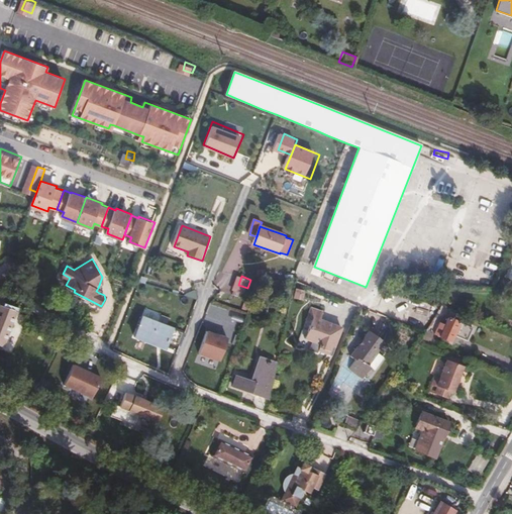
[(304,298),(306,289),(298,287),(296,296),(304,298)]
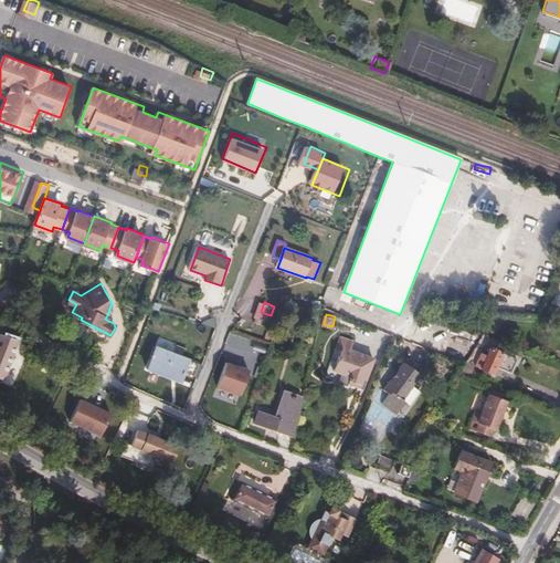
[(0,376),(7,379),(21,339),(3,332),(7,321),(0,318),(0,376)]
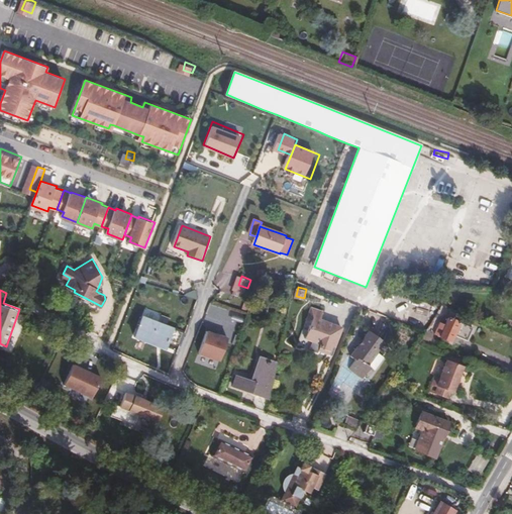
[(309,317),(314,320),(315,317),(322,320),(326,312),(313,307),(309,317)]
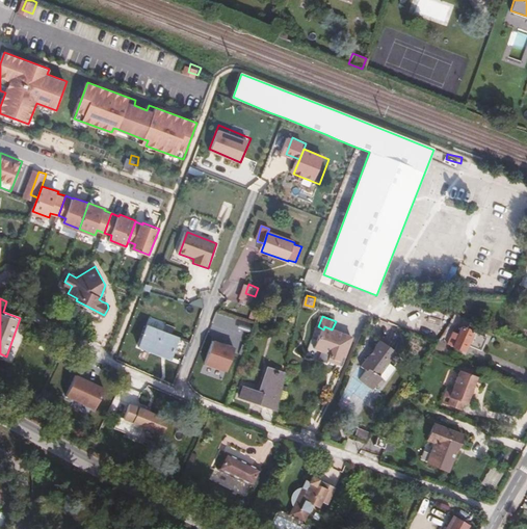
[(324,326),(323,329),(315,347),(323,350),(331,354),(328,360),(342,366),(354,339),(332,329),(324,326)]
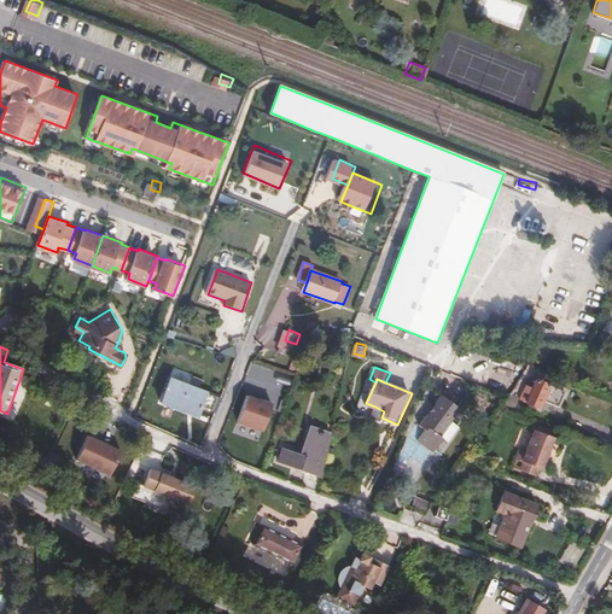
[(567,392),(538,379),(528,401),(531,402),(529,405),(541,410),(546,401),(560,408),(567,392)]
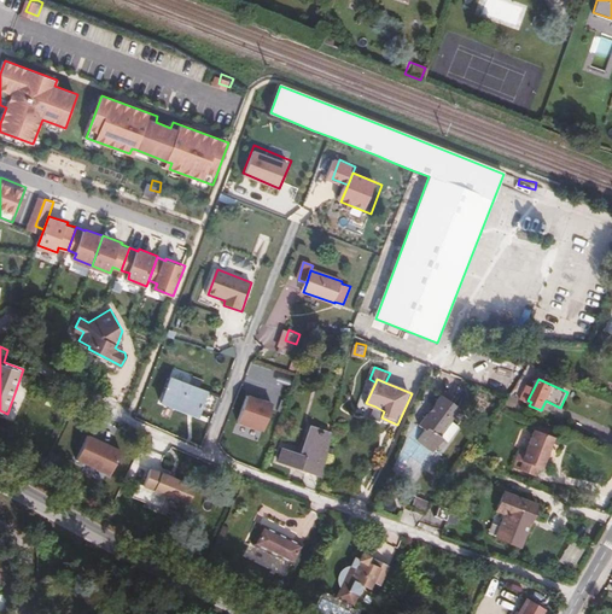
[(204,405),(210,393),(174,380),(164,403),(200,417),(204,405)]
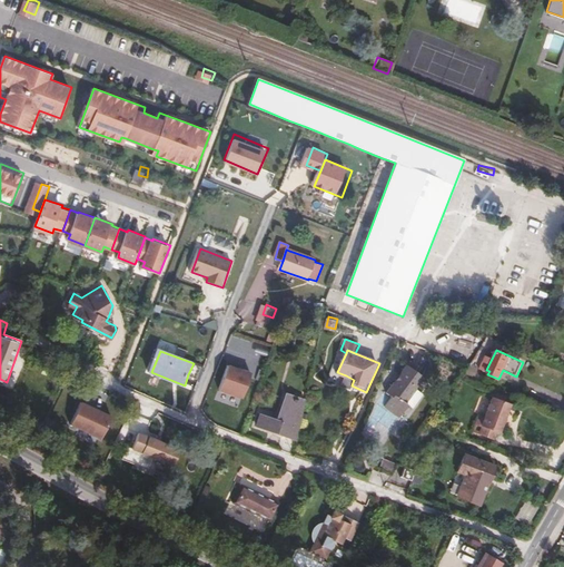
[(249,396),(258,368),(233,360),(224,387),(249,396)]
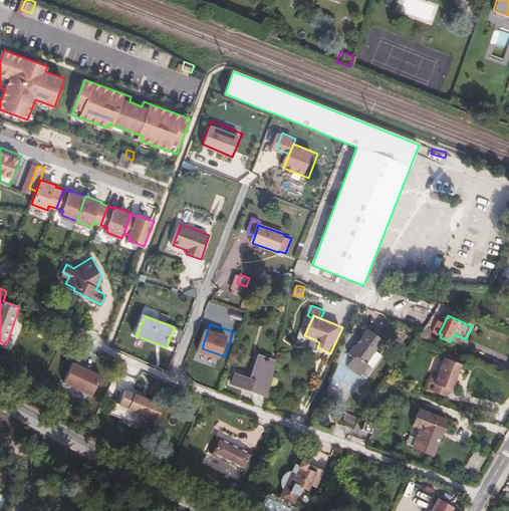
[(181,341),(185,330),(175,327),(170,337),(181,341)]
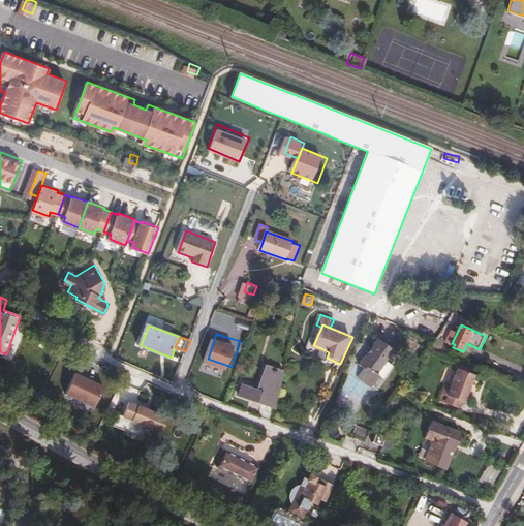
[(445,340),(438,337),(433,345),(441,348),(445,340)]
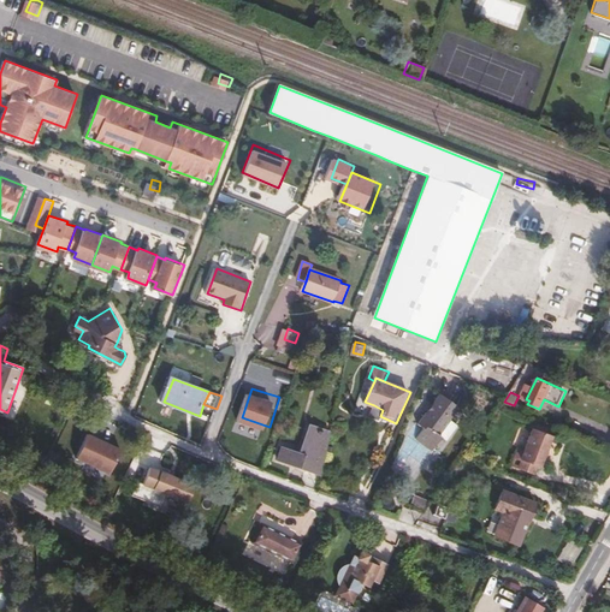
[(416,440),(432,451),(443,437),(446,440),(457,423),(449,419),(457,406),(439,394),(432,403),(433,405),(427,414),(426,413),(418,425),(424,429),(416,440)]
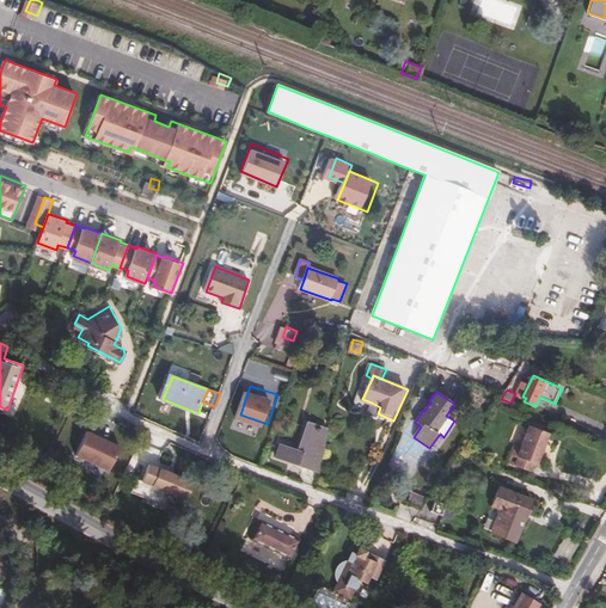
[(380,407),(372,403),(366,412),(375,417),(378,413),(380,407)]
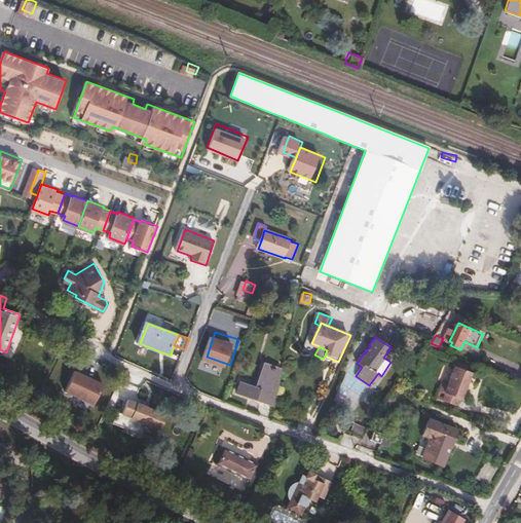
[(477,365),(461,359),(459,363),(453,379),(451,383),(446,396),(460,402),(464,395),(468,396),(477,369),(476,369),(477,365)]
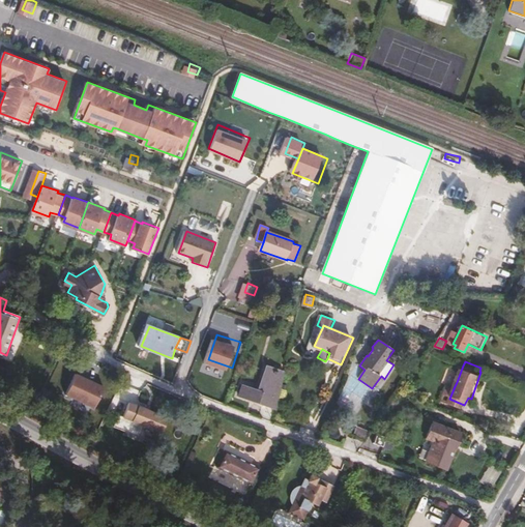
[(280,407),(287,370),(273,366),(265,389),(245,384),(242,394),(280,407)]
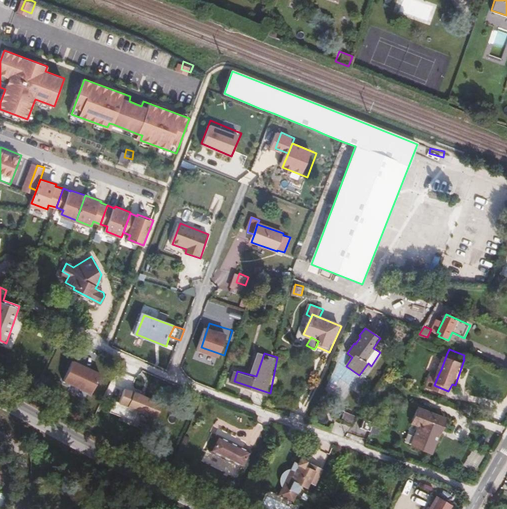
[(68,381),(98,390),(106,368),(76,358),(68,381)]
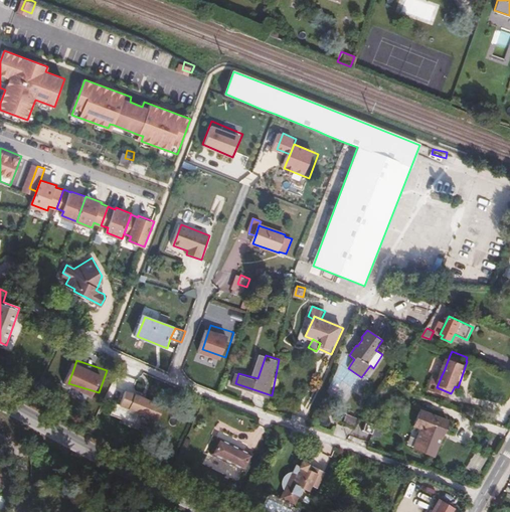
[(432,384),(437,387),(442,375),(444,371),(439,369),(432,384)]
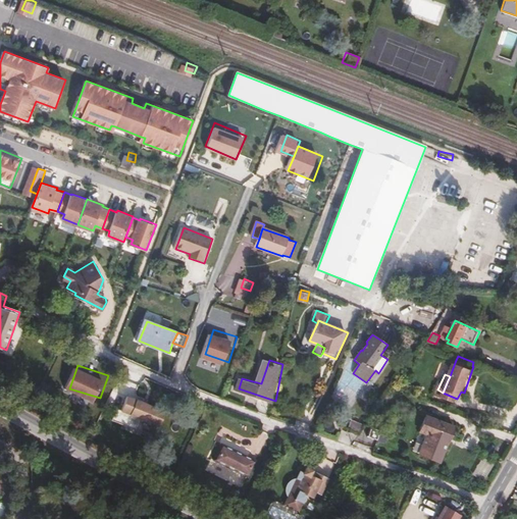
[(126,407),(131,393),(122,391),(118,405),(126,407)]
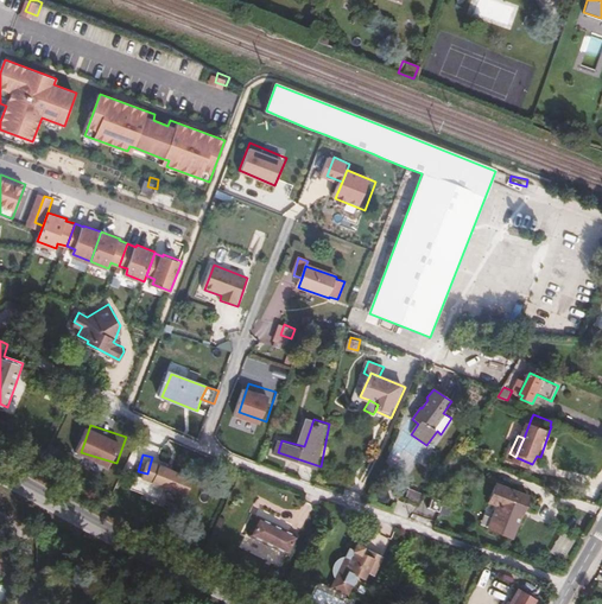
[(146,475),(191,493),(200,472),(153,456),(146,475)]
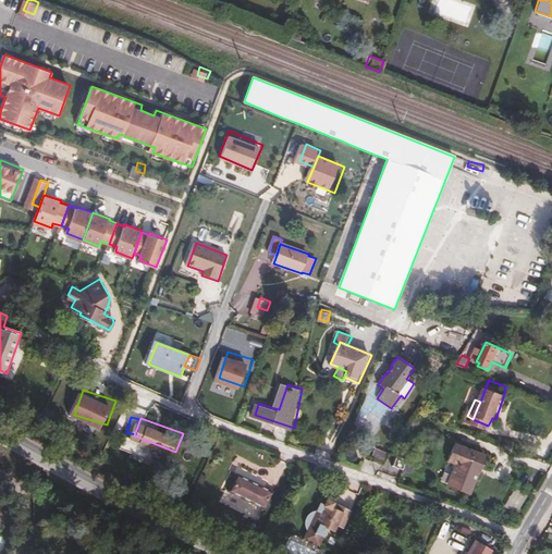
[(377,452),(387,456),(390,448),(380,444),(377,452)]
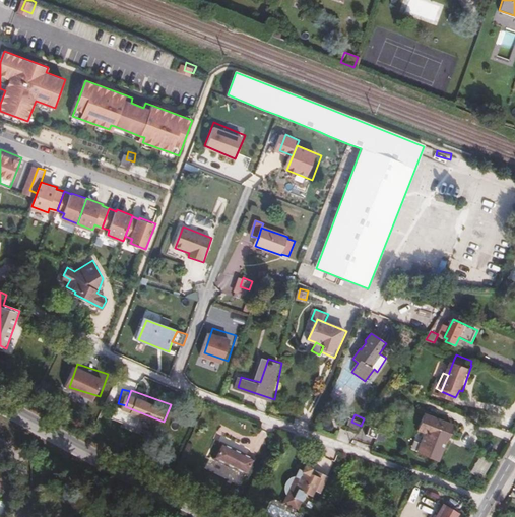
[(451,426),(424,414),(419,429),(426,433),(417,453),(438,460),(451,426)]
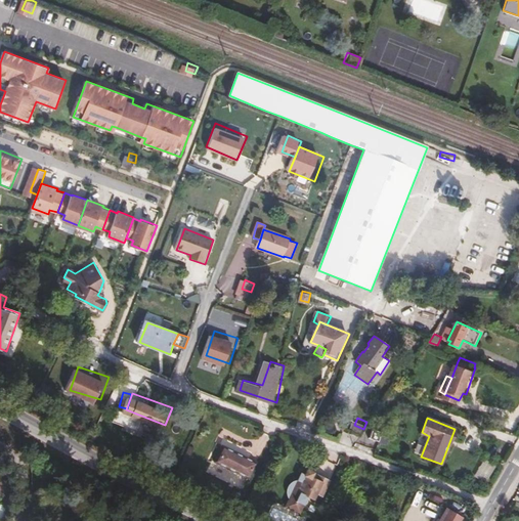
[(373,438),(381,441),(384,433),(376,429),(373,438)]
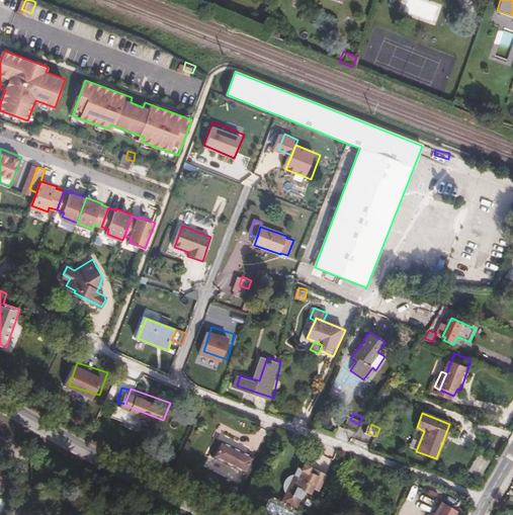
[(248,473),(256,456),(223,441),(215,457),(248,473)]
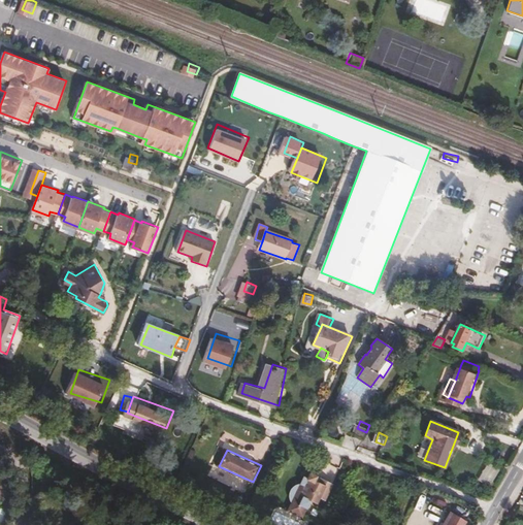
[(492,461),(485,476),(495,481),(502,466),(492,461)]
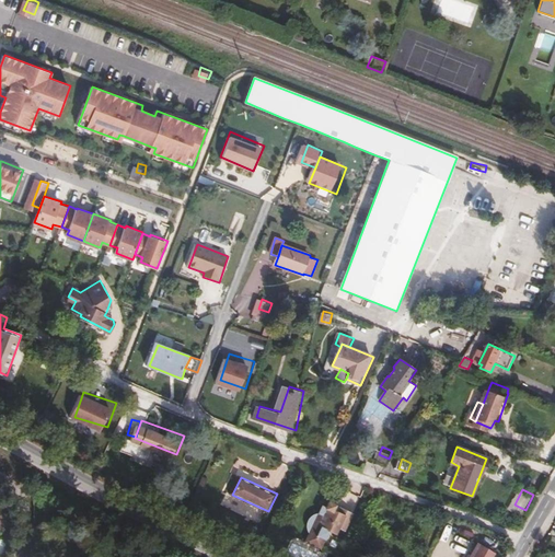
[(322,547),(331,531),(337,533),(340,528),(347,530),(355,512),(340,505),(340,506),(337,506),(338,503),(331,500),(327,506),(324,506),(320,513),(314,513),(310,518),(309,523),(309,528),(311,530),(308,540),(322,547)]
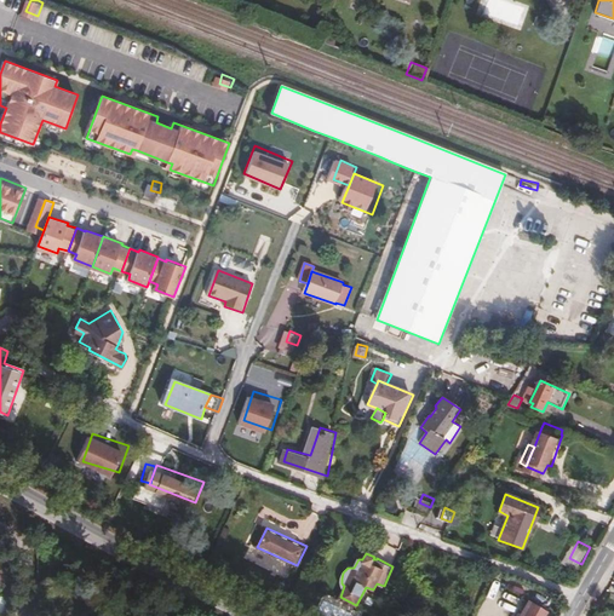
[(531,604),(523,615),(544,615),(546,612),(531,604)]
